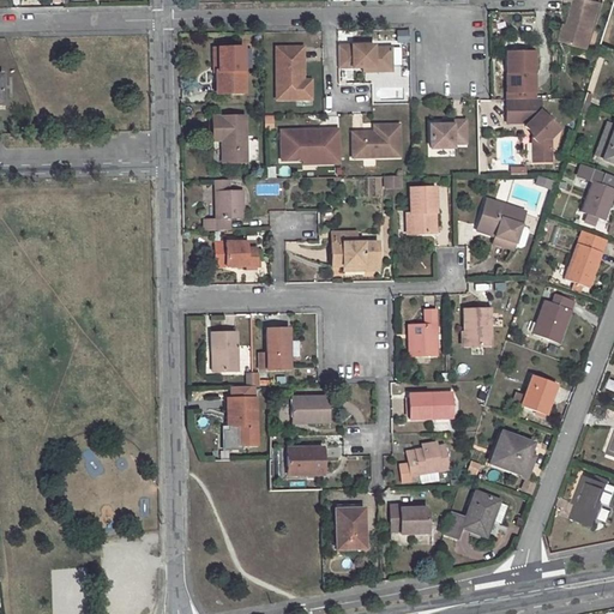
[(587,48),(600,5),(582,0),(575,0),(567,26),(563,41),(587,48)]
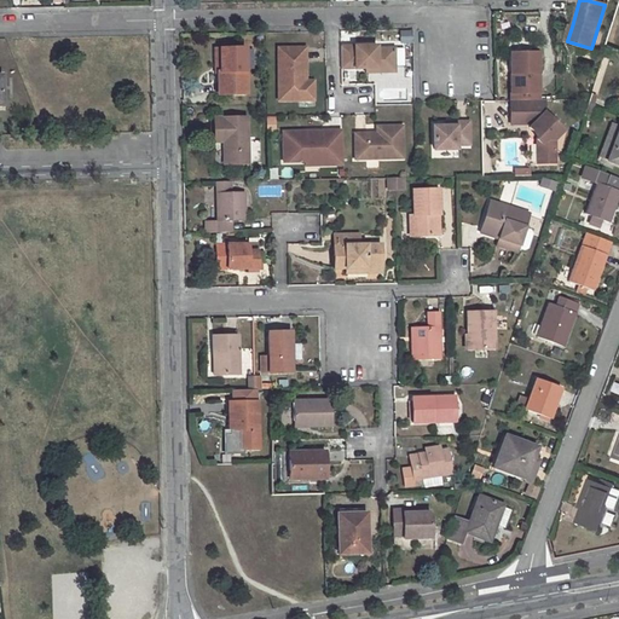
[(376,45),(340,46),(340,68),(394,68),(393,48),(376,48),(376,45)]
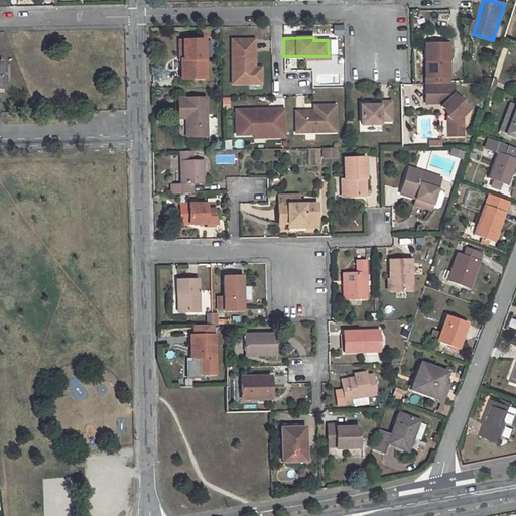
[(203,41),(183,41),(183,60),(181,60),(181,79),(204,79),(203,41)]
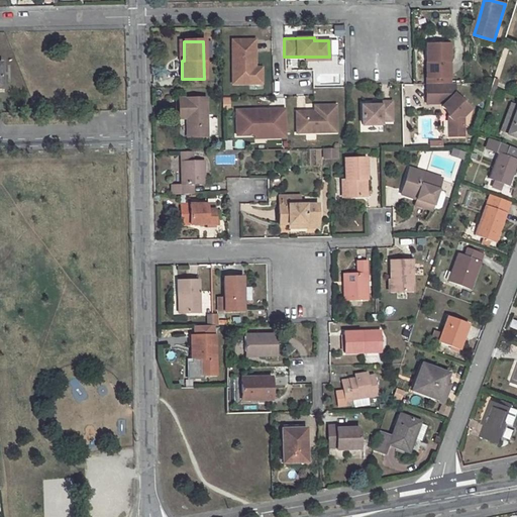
[(447,43),(425,44),(426,84),(448,83),(447,43)]
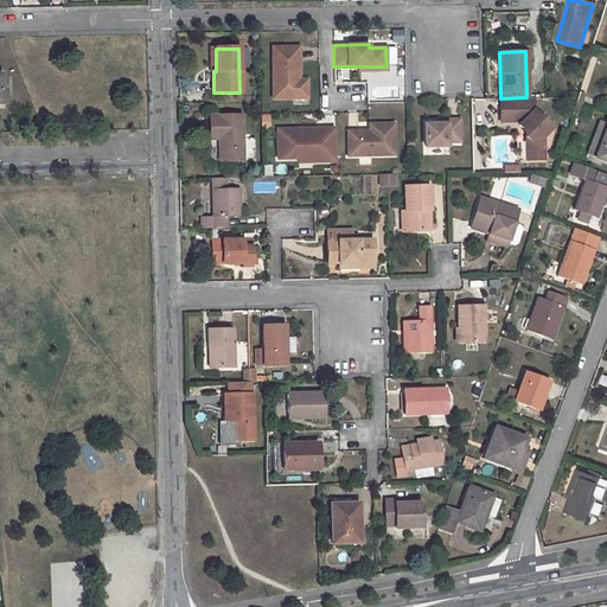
[(298,56),(272,56),(272,101),(306,101),(306,89),(299,88),(299,84),(298,56)]
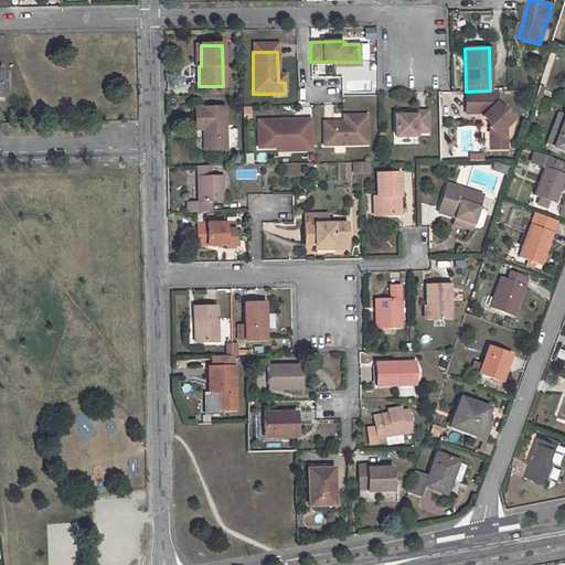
[(490,91),(466,92),(466,107),(481,107),(487,112),(483,115),(490,120),(490,126),(491,127),(494,129),(494,135),(491,138),(491,147),(508,147),(507,125),(514,117),(497,102),(497,91),(490,91)]
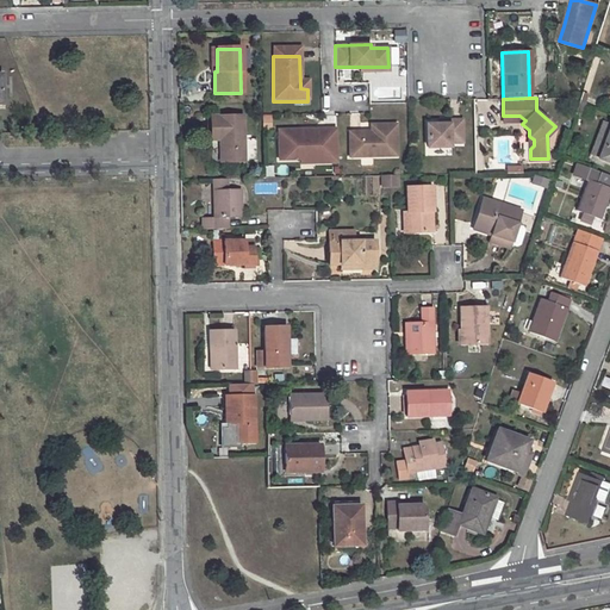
[(262,116),(263,130),(273,129),(272,114),(262,116)]
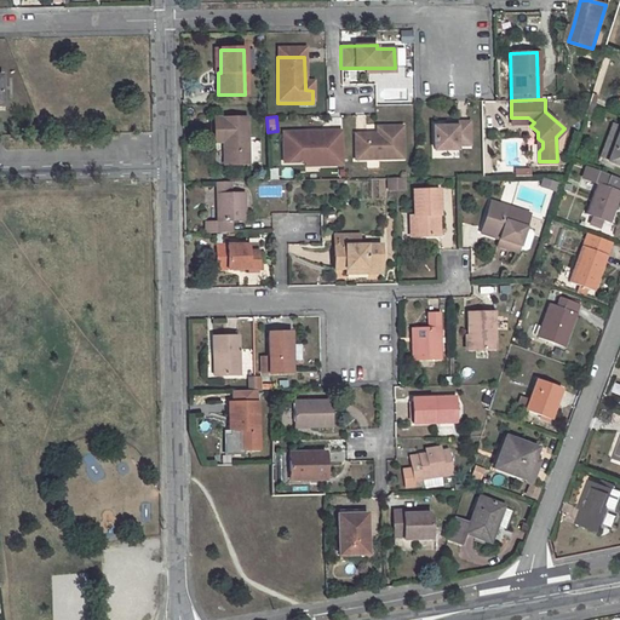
[(245,118),(213,119),(214,142),(223,142),(224,165),(254,164),(253,151),(246,151),(245,118)]
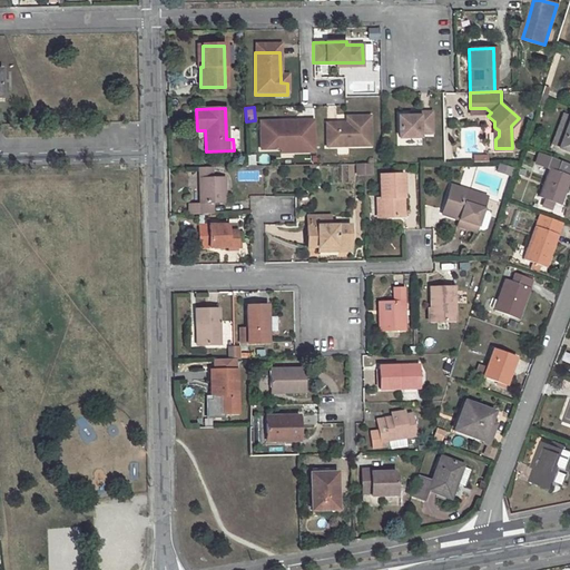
[(410,116),(399,117),(399,137),(420,137),(420,134),(431,133),(431,112),(419,112),(419,116),(410,116)]
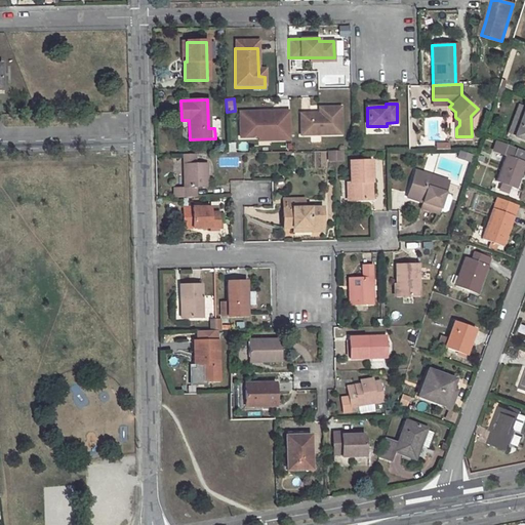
[(299,113),(300,134),(340,134),(340,107),(326,107),(326,113),(319,113),(299,113)]
